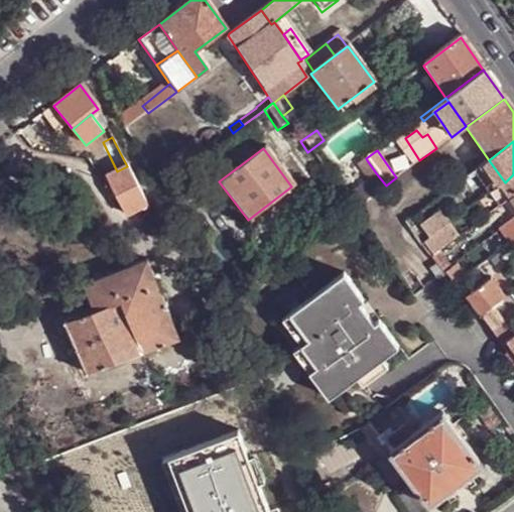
[(367,181),(377,174),(367,160),(357,166),(367,181)]
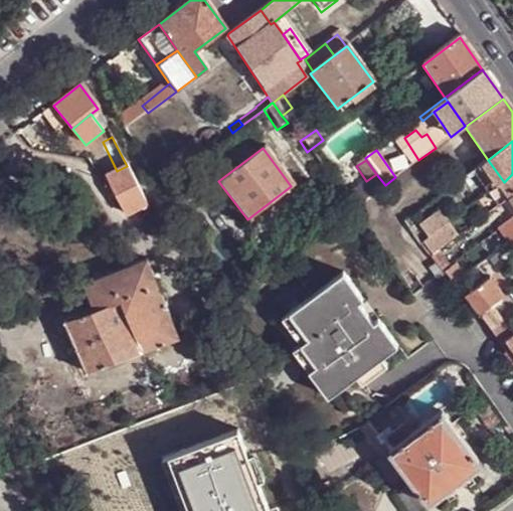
[(504,182),(488,160),(476,169),(491,191),(504,182)]
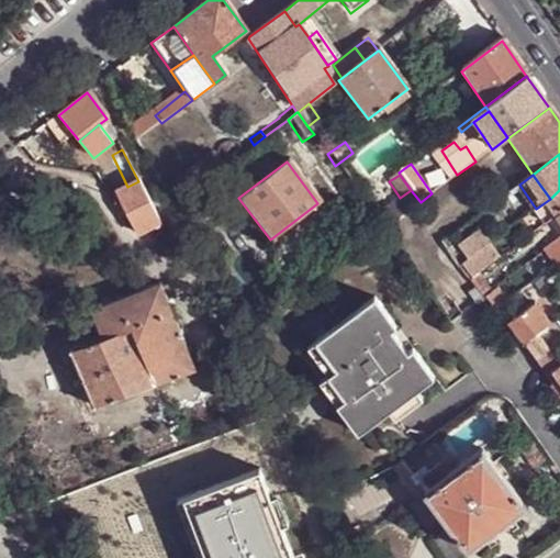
[(138,236),(161,224),(138,181),(127,187),(116,192),(138,236)]
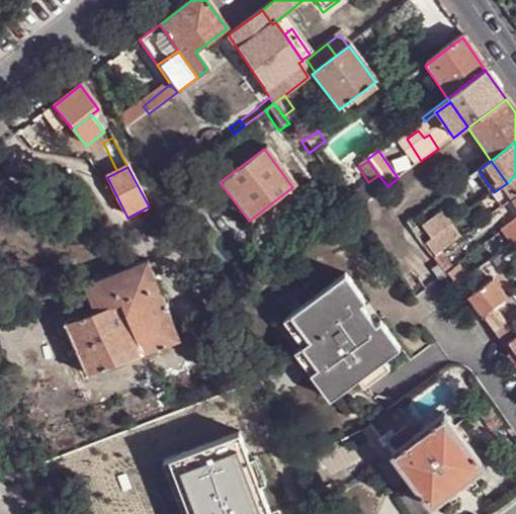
[(515,175),(507,183),(515,195),(515,175)]
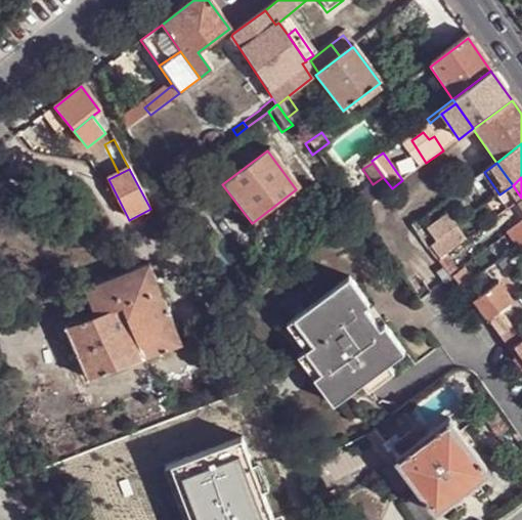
[(481,184),(477,178),(463,188),(467,195),(481,184)]
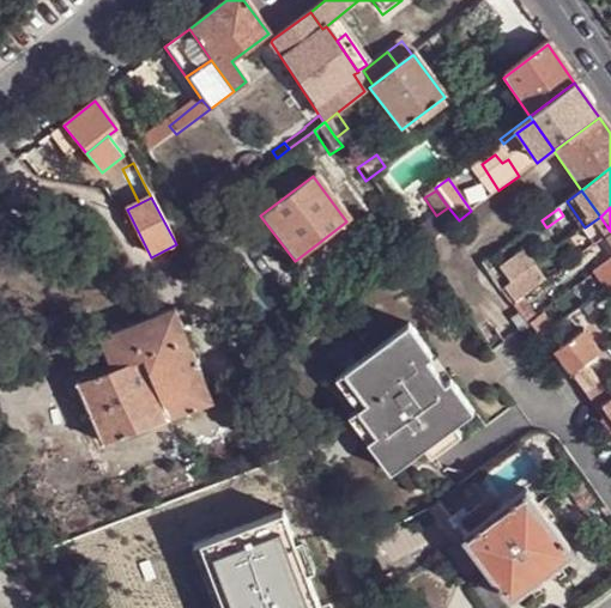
[(610,233),(610,231),(600,217),(585,228),(597,244),(606,237),(610,233)]
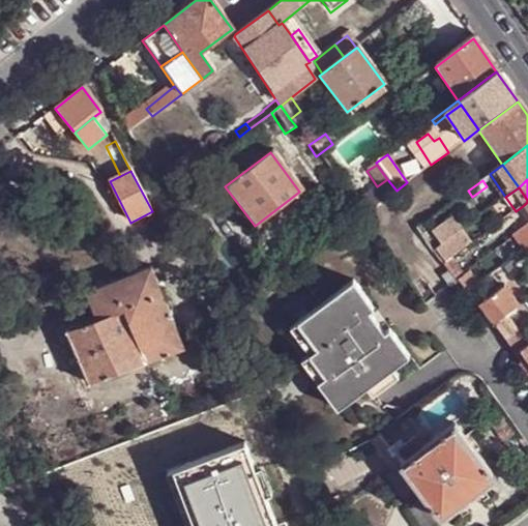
[(365,206),(370,212),(393,195),(389,188),(365,206)]
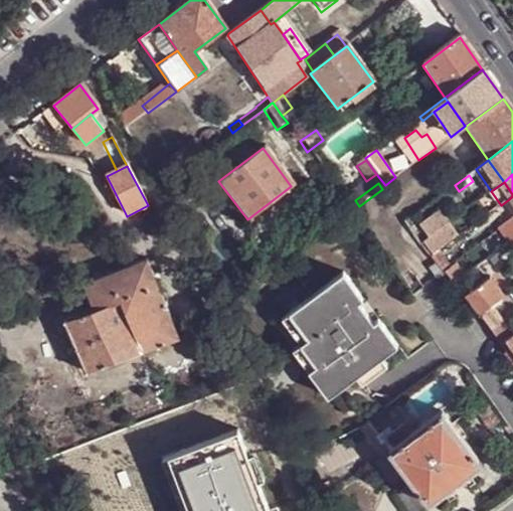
[(512,205),(509,199),(501,205),(498,208),(501,213),(512,205)]
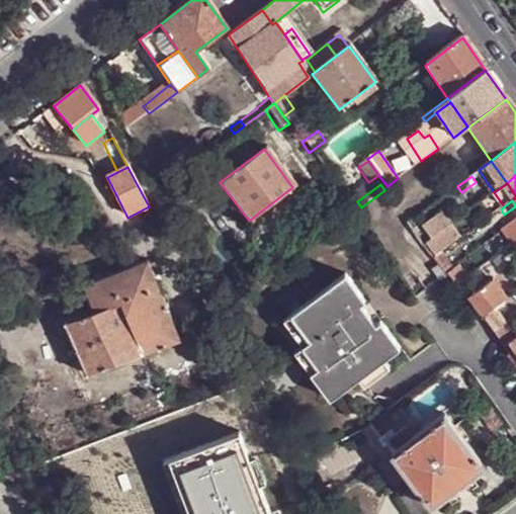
[(515,221),(515,206),(504,215),(511,226),(515,221)]
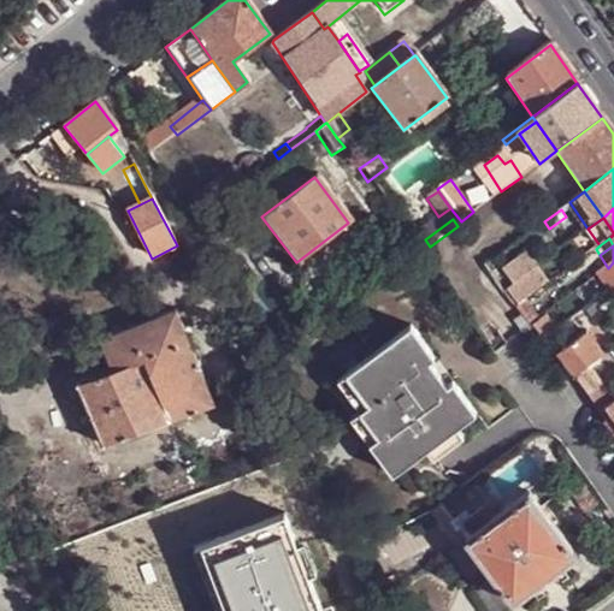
[(532,270),(524,259),(502,276),(511,286),(532,270)]
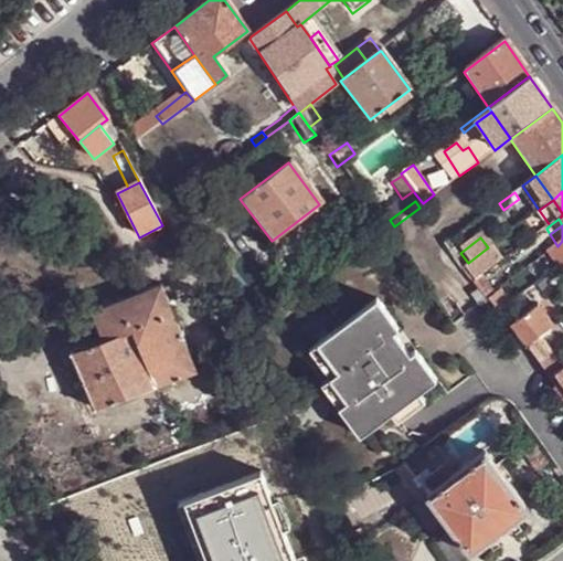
[(450,239),(443,244),(459,271),(468,263),(460,253),(450,239)]
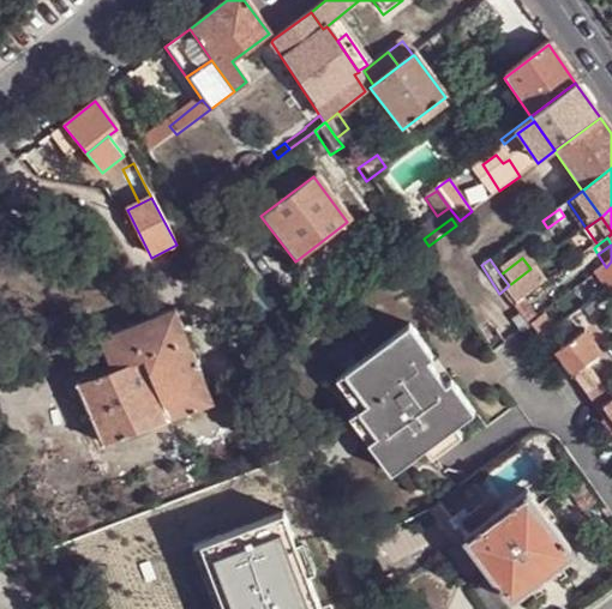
[(611,276),(606,267),(588,281),(599,296),(611,288),(611,287),(611,276)]
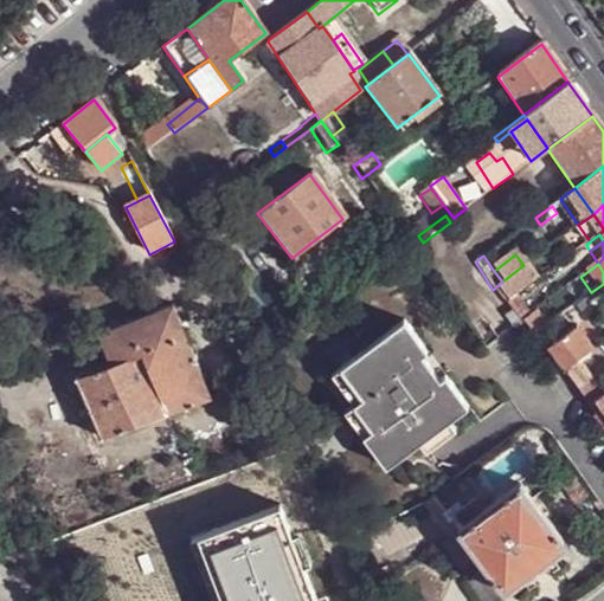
[(502,282),(493,290),(505,305),(513,299),(502,282)]
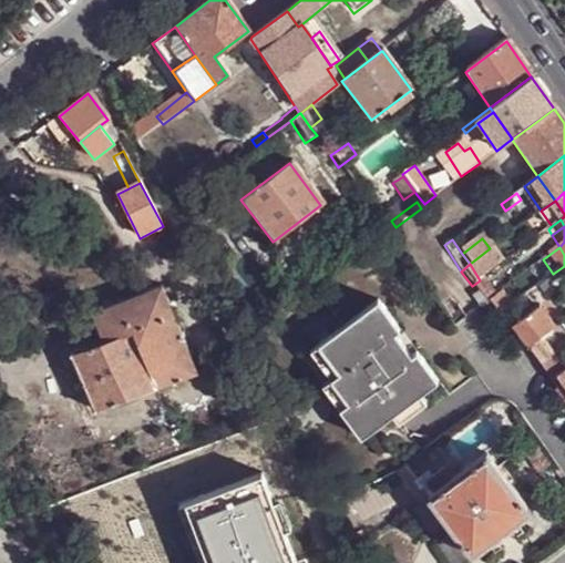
[(564,278),(564,267),(564,266),(546,278),(553,287),(564,278)]
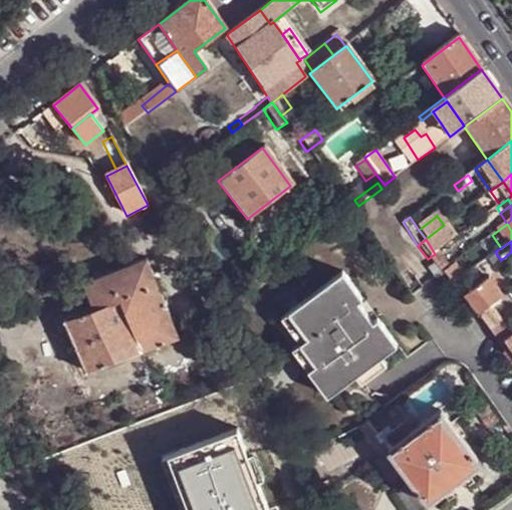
[(447,269),(435,254),(428,259),(440,274),(447,269)]
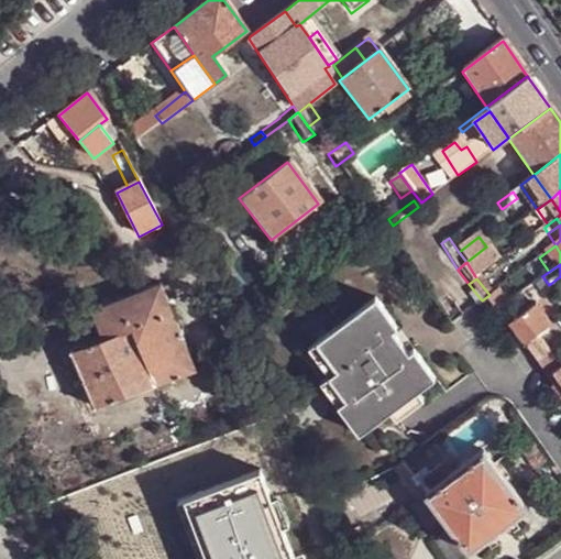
[(541,291),(535,282),(528,287),(534,295),(541,291)]
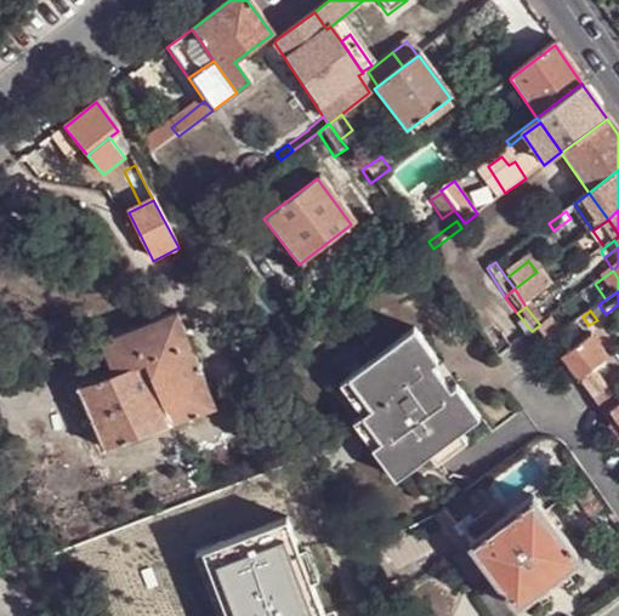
[(215,409),(179,314),(104,342),(114,372),(77,387),(102,452),(215,409)]
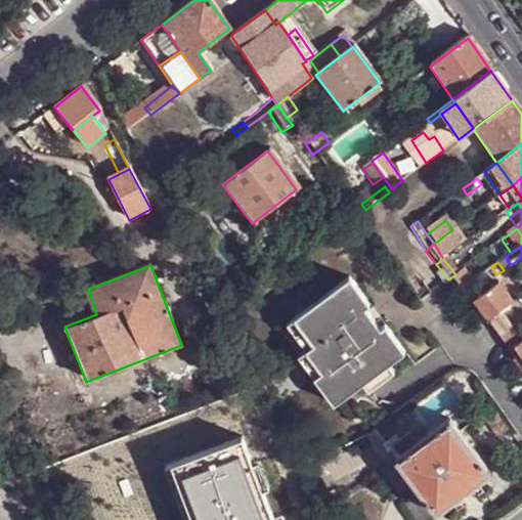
[(484,272),(490,283),(497,275),(496,274),(491,267),(484,272)]
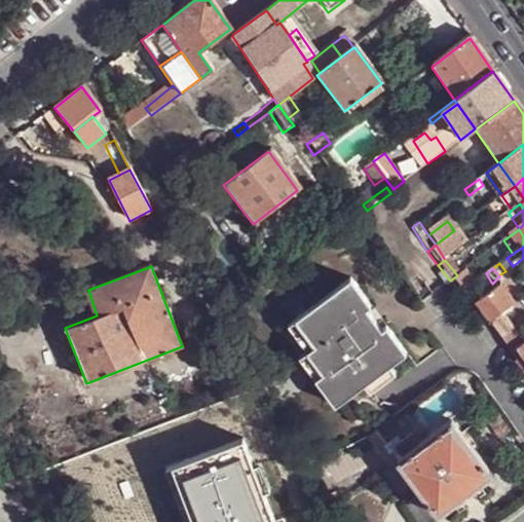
[(486,273),(477,281),(484,291),(492,284),(486,273)]
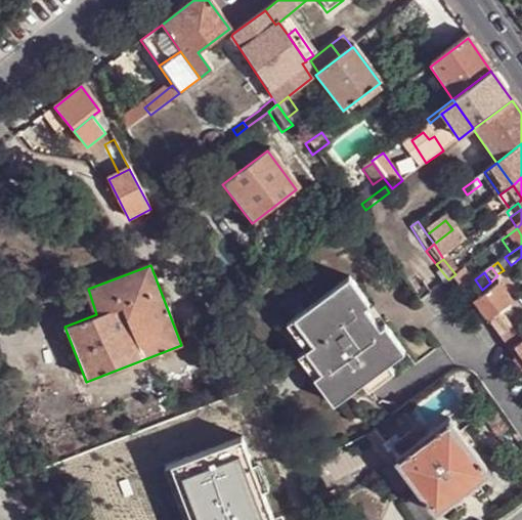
[(468,284),(462,275),(450,283),(458,291),(468,284)]
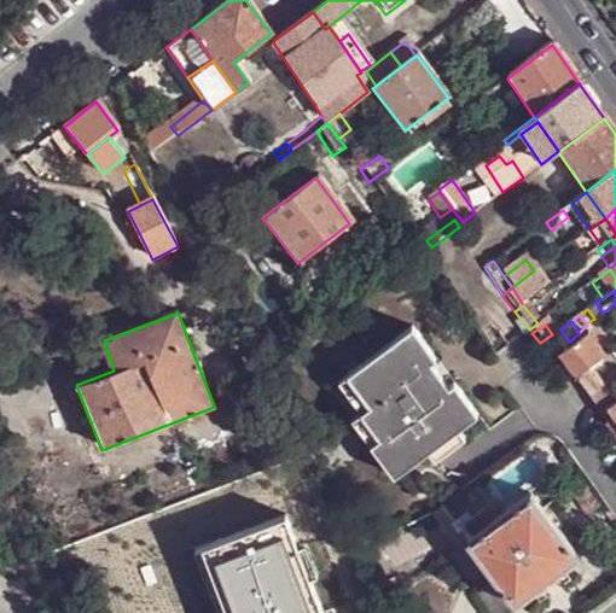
[(603,358),(586,334),(555,354),(573,379),(590,367),(603,358)]
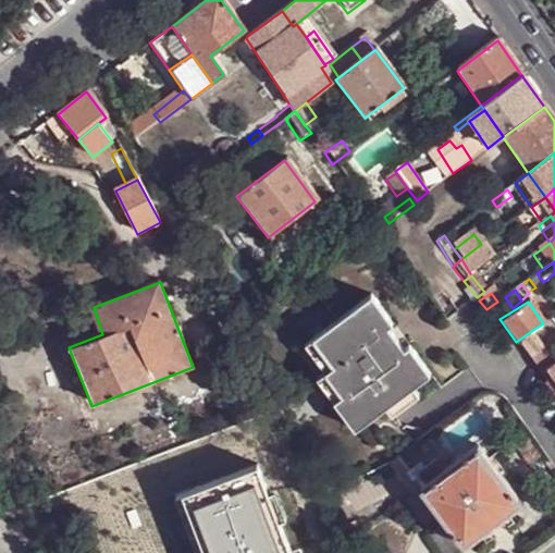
[(368,310),(305,358),(325,384),(319,389),(358,441),(428,388),(407,361),(402,366),(382,340),(387,336),(368,310)]
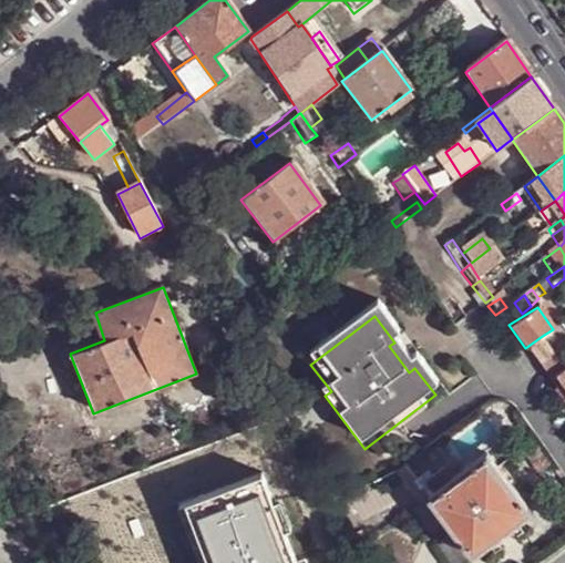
[(541,337),(525,348),(548,381),(554,377),(563,371),(541,337)]
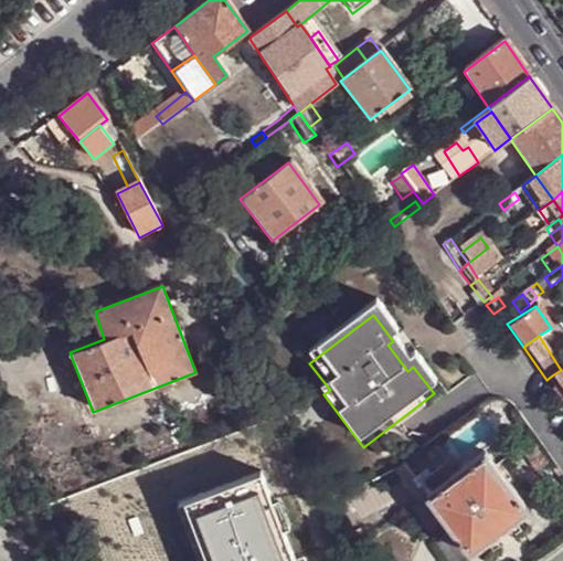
[(562,368),(561,370),(552,376),(562,390),(562,368)]
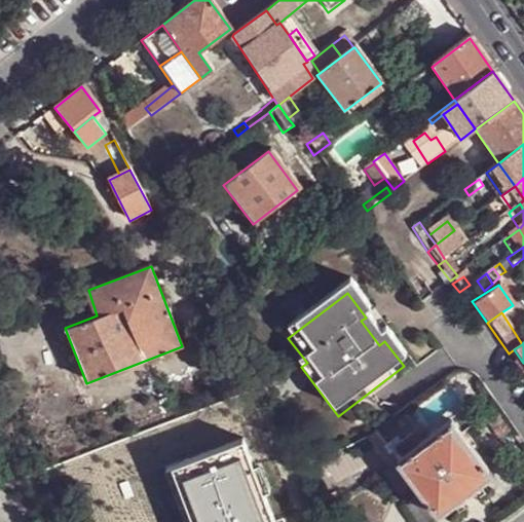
[(447,422),(394,462),(434,517),(447,507),(473,487),(488,476),(447,422)]
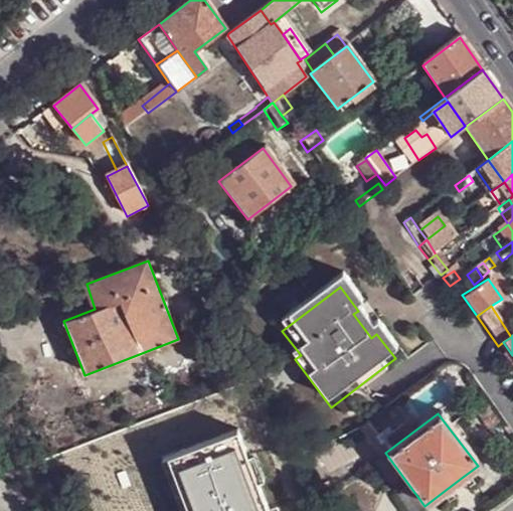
[(446,505),(471,486),(463,477),(438,496),(446,505)]
